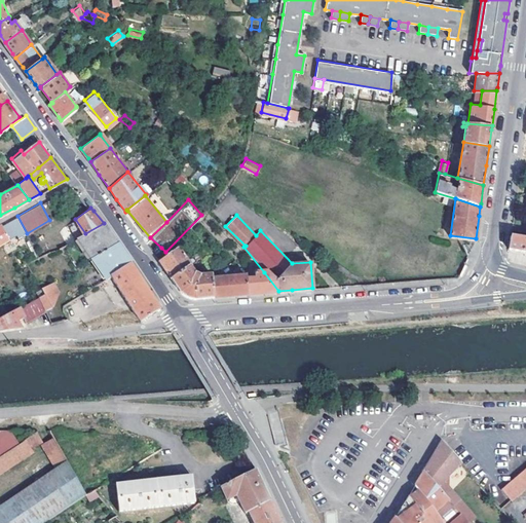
[(79,236),(94,257),(118,243),(107,227),(104,223),(85,233),(79,236)]
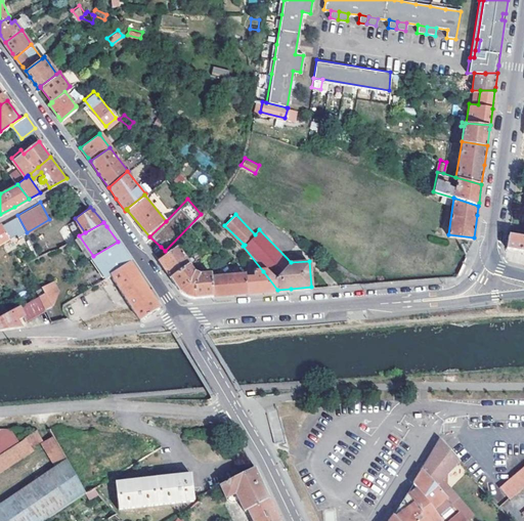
[(0,224),(0,242),(9,237),(1,224),(0,224)]
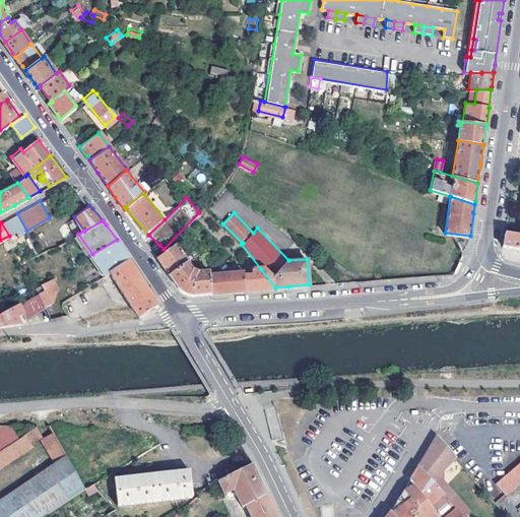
[(519,234),(505,232),(503,245),(519,247),(519,234)]
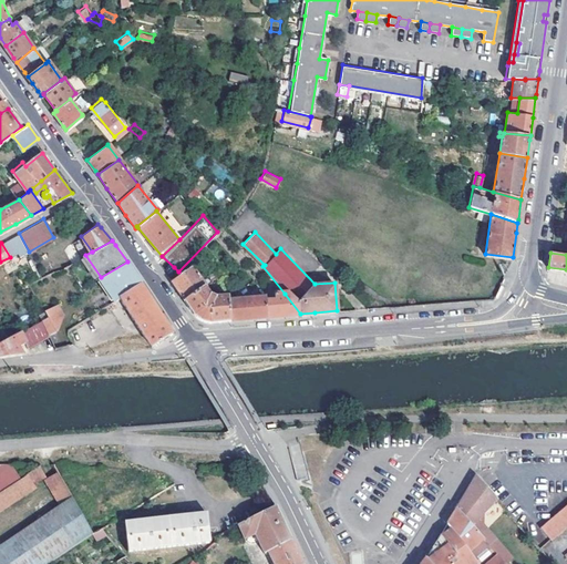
[(127,262),(101,277),(115,299),(120,296),(142,283),(138,278),(127,262)]
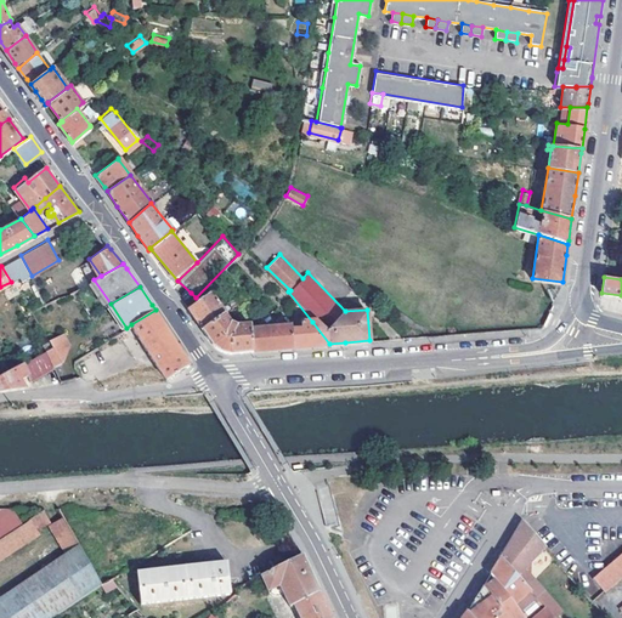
[(191,304),(186,307),(198,324),(201,328),(224,313),(226,311),(210,290),(191,304)]
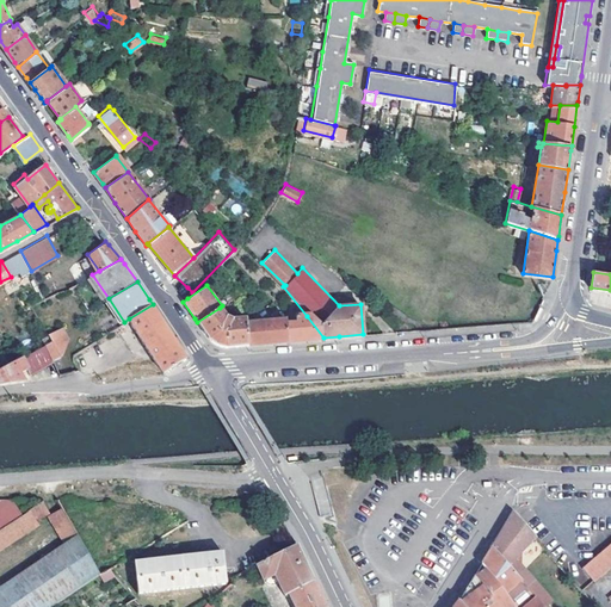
[(153,304),(129,319),(164,370),(185,355),(172,333),(155,308),(153,304)]
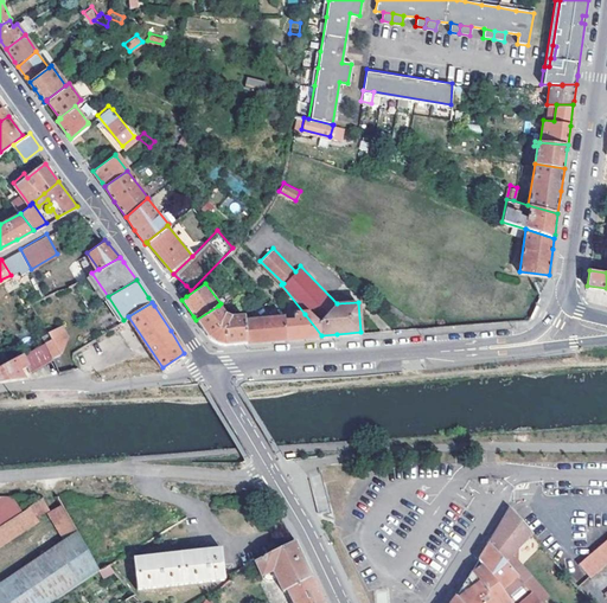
[(224,314),(218,306),(196,320),(205,332),(208,335),(212,340),(215,341),(218,341),(221,342),(223,342),(225,342),(247,341),(244,320),(244,316),(230,318),(224,314)]
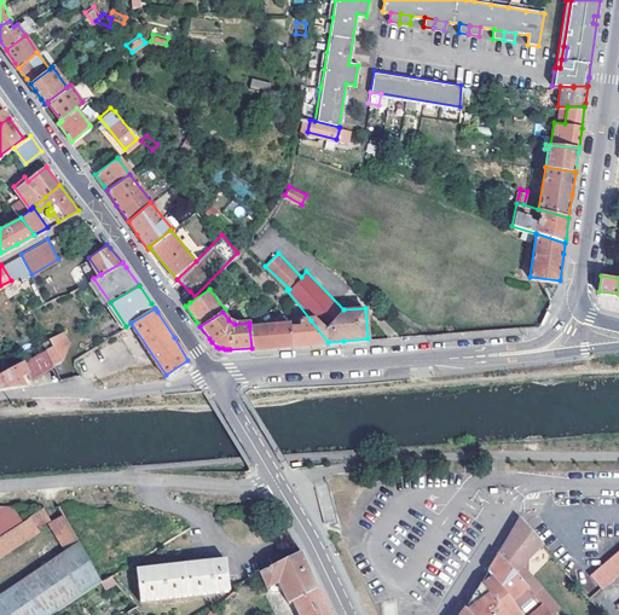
[(290,326),(291,344),(313,343),(328,342),(311,320),(299,319),(300,325),(290,326)]
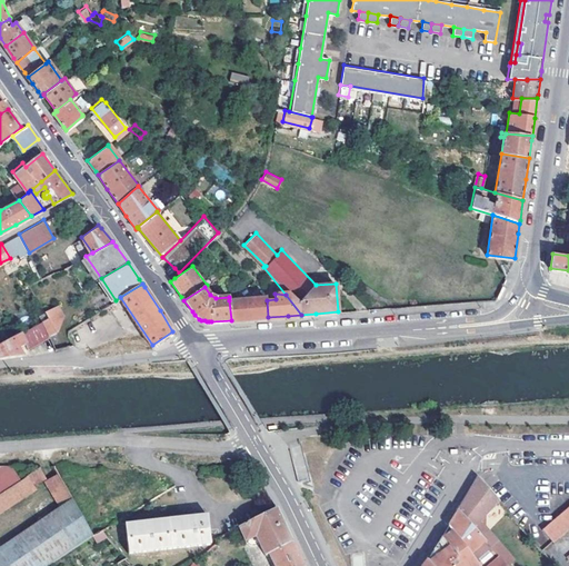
[(229,300),(231,320),(257,318),(268,317),(267,300),(266,297),(229,300)]
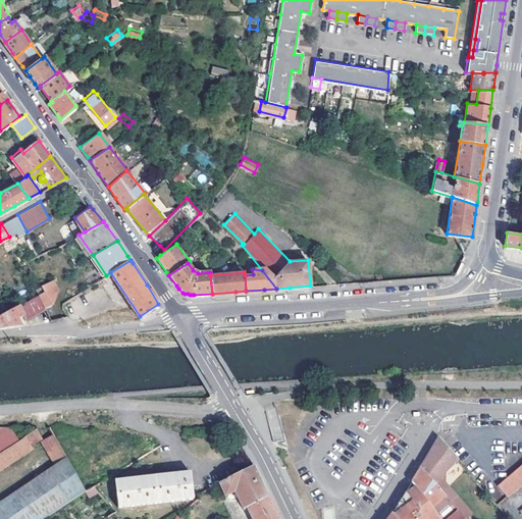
[(46,290),(40,293),(46,307),(52,304),(58,288),(54,278),(43,283),(46,290)]
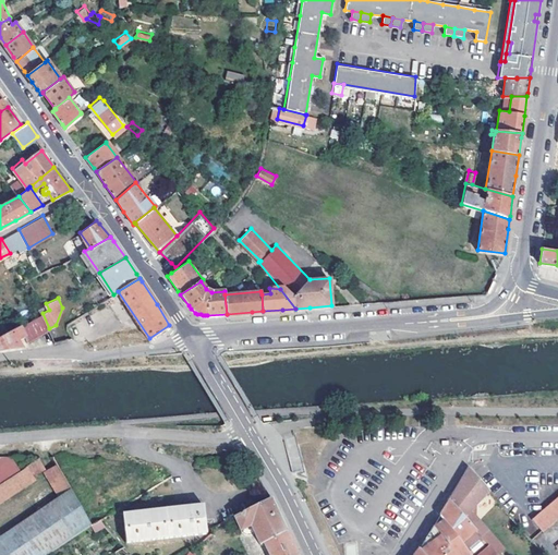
[(108,298),(101,302),(105,306),(111,303),(108,298)]
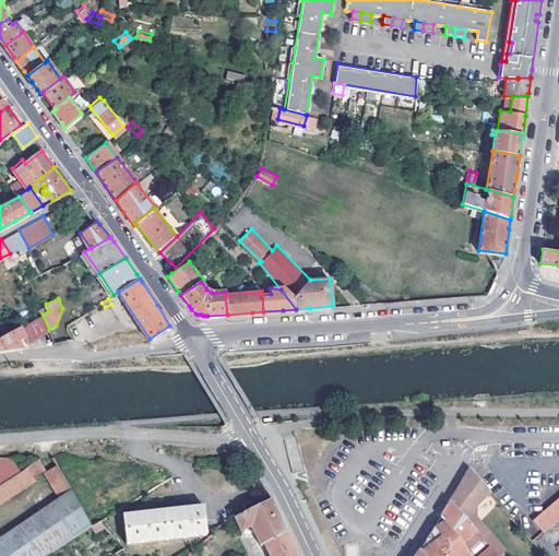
[(27,341),(49,330),(49,329),(43,314),(0,338),(0,350),(22,347),(18,340),(24,335),(27,341)]
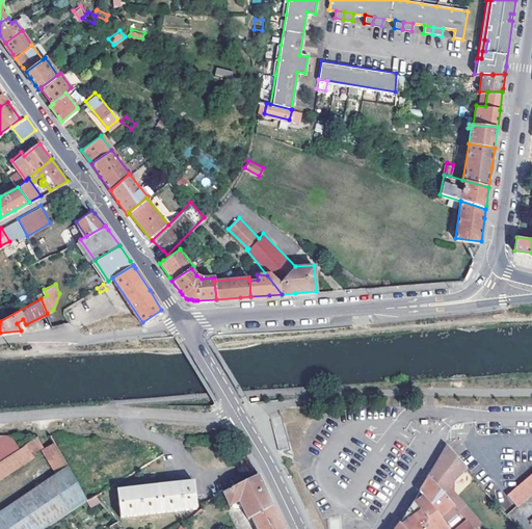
[(76,319),(70,305),(64,309),(64,311),(69,321),(76,319)]
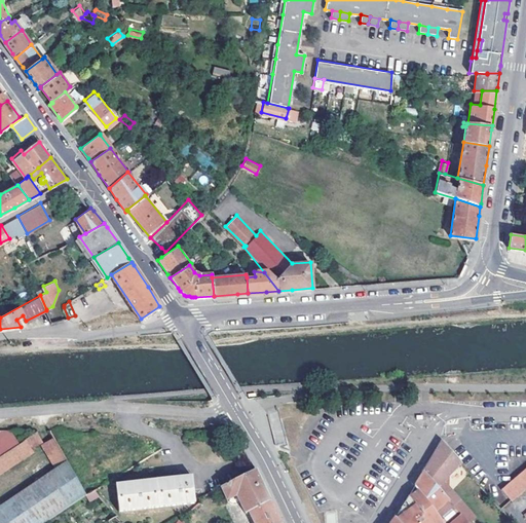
[(277,410),(267,412),(275,444),(279,443),(280,446),(287,444),(286,441),(277,410)]
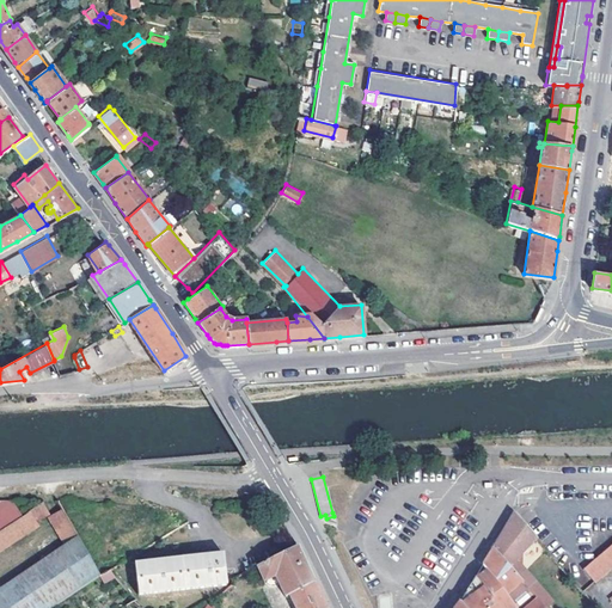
[(0,498),(0,527),(22,514),(12,498),(0,498)]
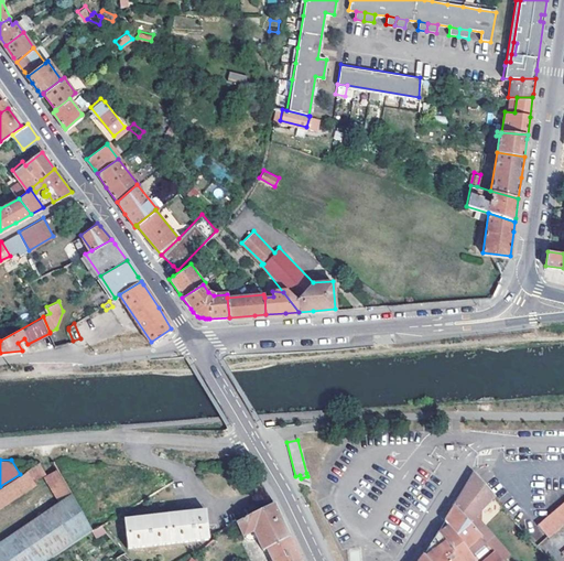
[(46,472),(43,474),(60,500),(72,492),(56,466),(46,472)]
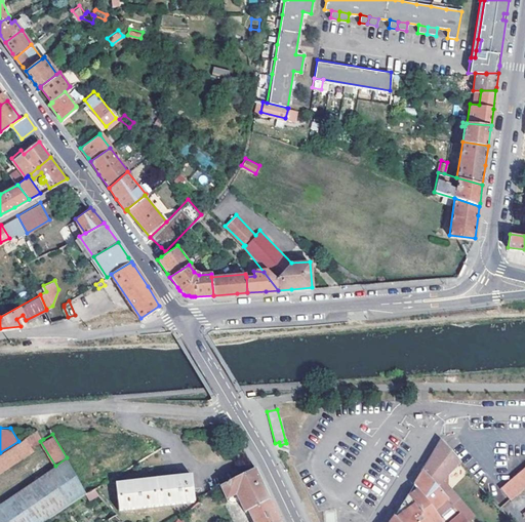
[(18,441),(0,452),(0,469),(34,448),(26,436),(18,441)]
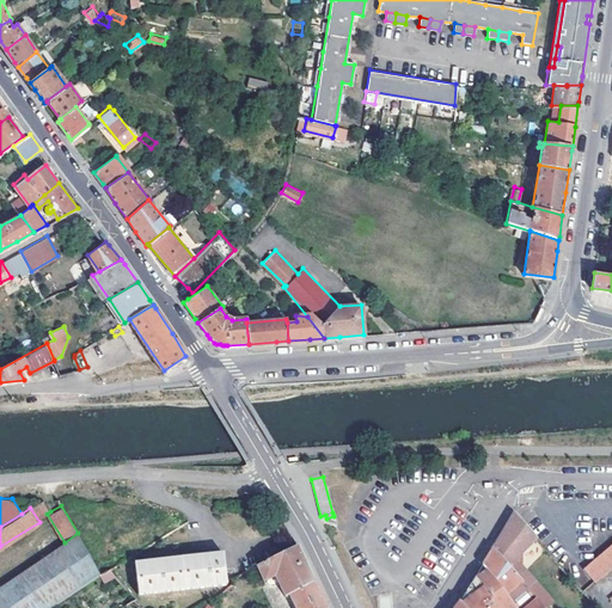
[(505,524),(491,547),(525,587),(533,578),(515,557),(536,536),(525,524),(519,516),(513,510),(505,524)]
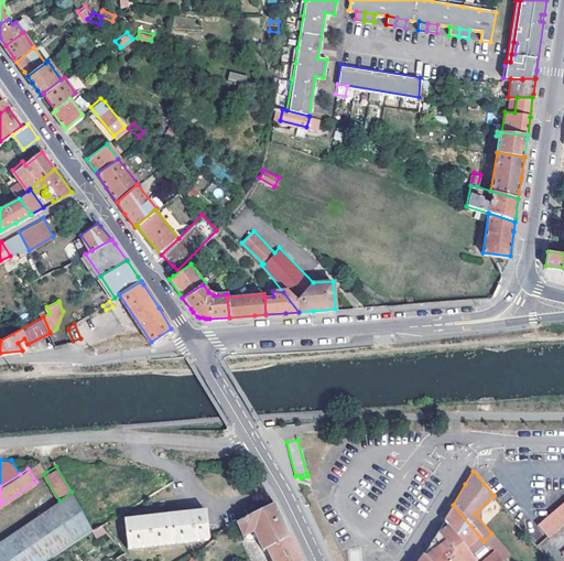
[(44,560),(94,528),(72,492),(60,500),(0,539),(0,560),(44,560)]
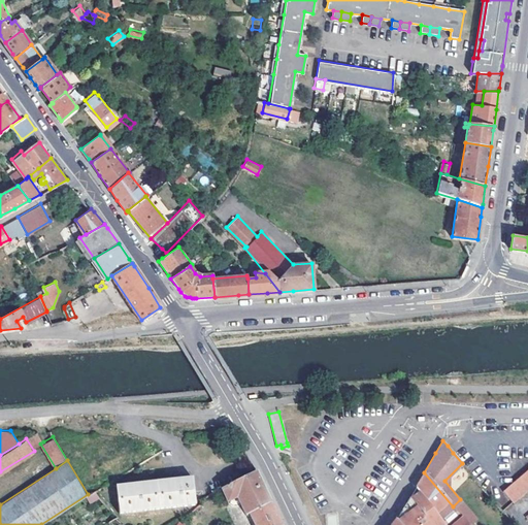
[(527,485),(527,467),(503,489),(512,499),(527,485)]
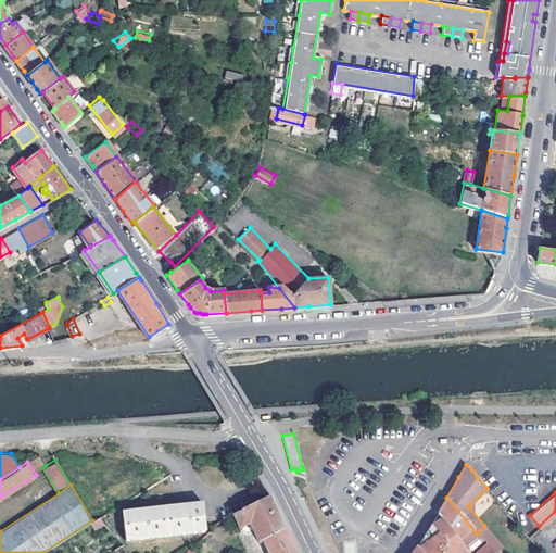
[(263,538),(285,527),(269,494),(238,511),(235,513),(241,526),(242,528),(245,528),(253,524),(261,540),(263,538)]
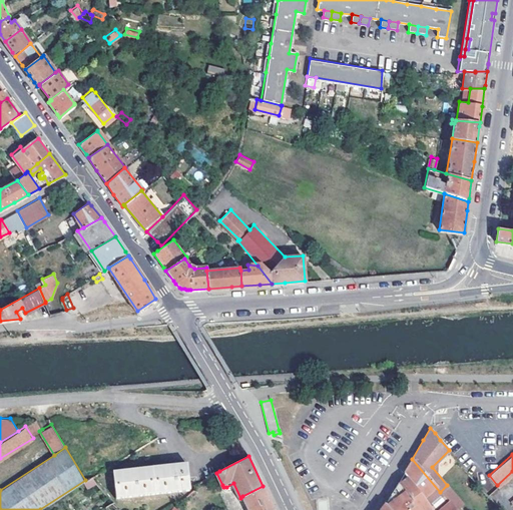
[(406,469),(403,473),(414,485),(432,509),(455,509),(440,492),(412,459),(406,469)]
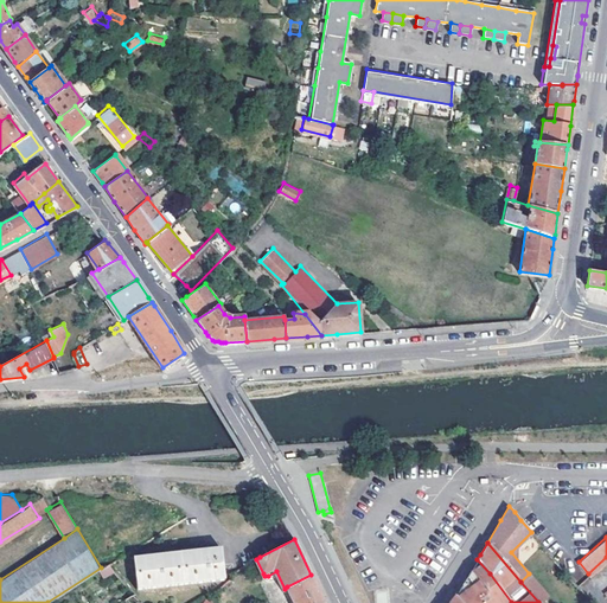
[(225,577),(223,557),(222,546),(135,557),(138,587),(225,577)]
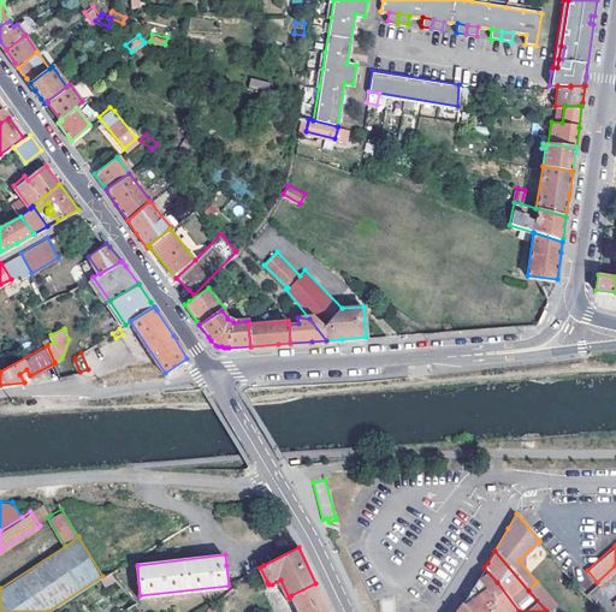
[(481,572),(461,605),(466,611),(516,611),(519,611),(497,582),(484,568),(481,572)]
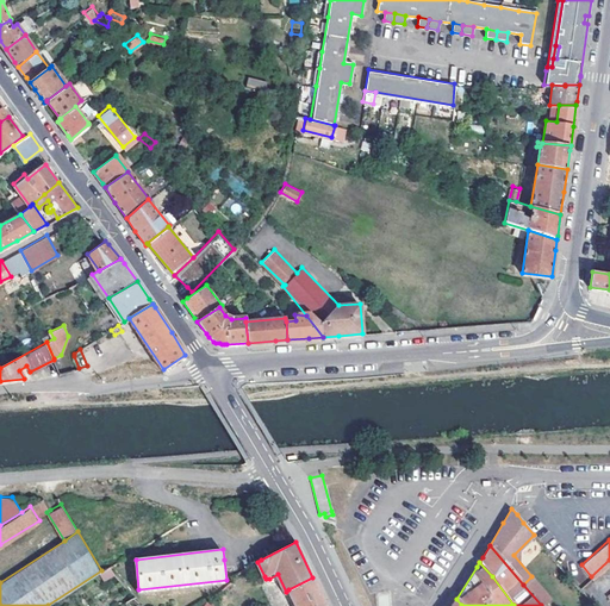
[(288,589),(296,605),(325,605),(312,578),(288,589)]
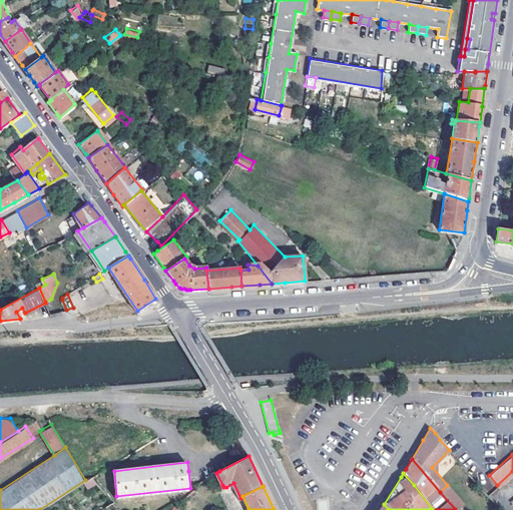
[(121,509),(114,501),(106,505),(109,509),(121,509)]
